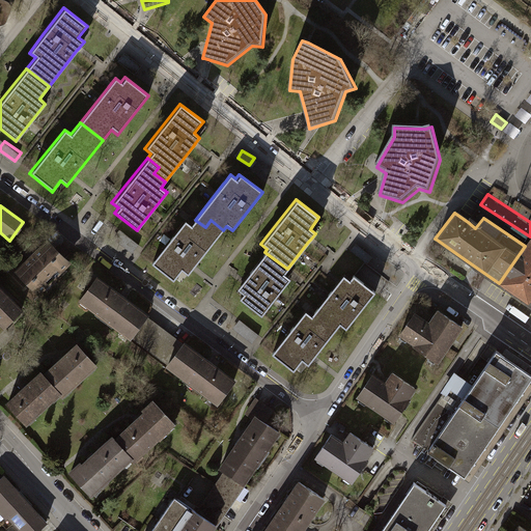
[(205,227),(195,220),(191,225),(184,221),(151,262),(150,263),(172,281),(180,272),(187,276),(193,268),(223,230),(211,220),(205,227)]
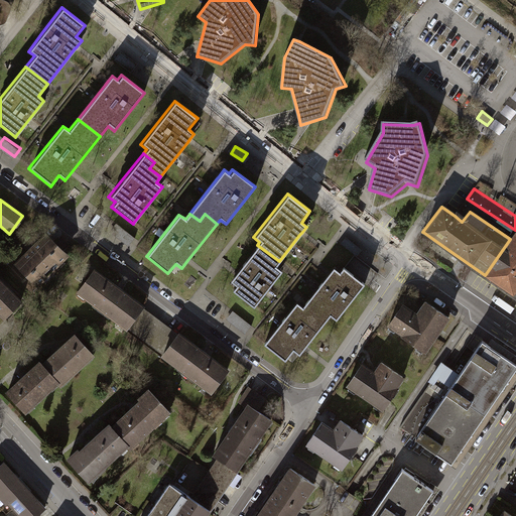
[(116,234),(131,244),(136,236),(121,226),(116,234)]
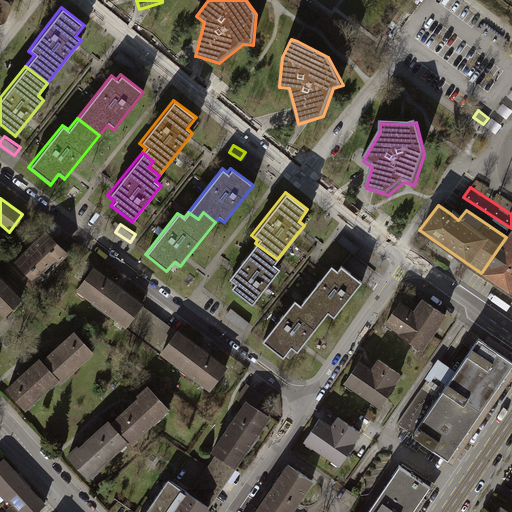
[(511,228),(506,237),(481,273),(493,281),(511,294),(511,228)]
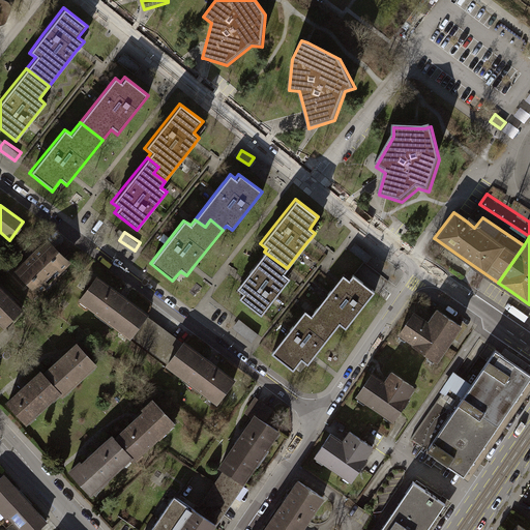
[(33,255),(15,272),(35,293),(66,263),(46,242),(33,255)]
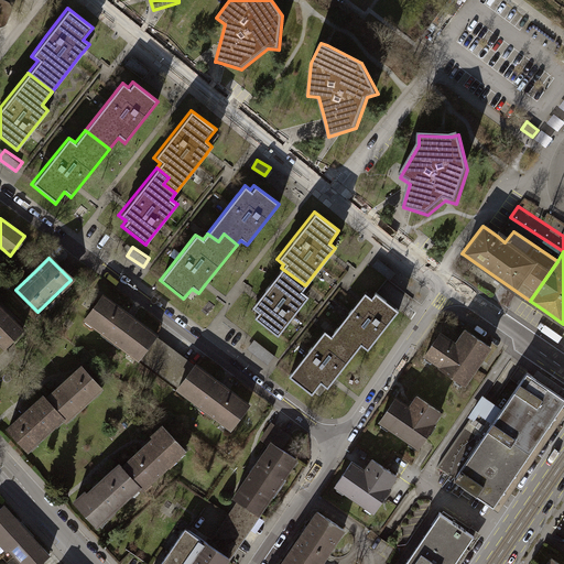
[(378,260),(372,268),(391,281),(397,274),(378,260)]
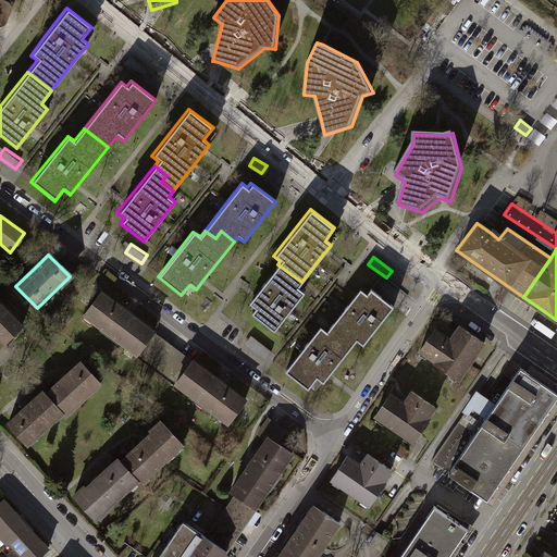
[(301,282),(277,264),(252,295),(246,302),(252,308),(249,313),(272,332),(273,330),(304,292),(298,287),(301,282)]
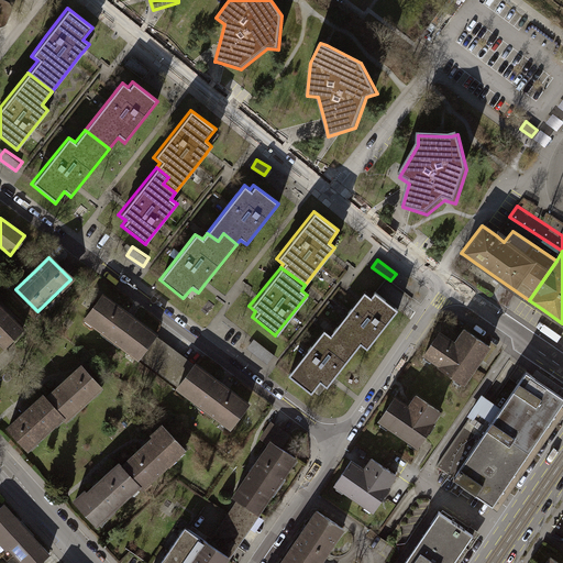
[(396,298),(401,293),(388,279),(383,285),(396,298)]
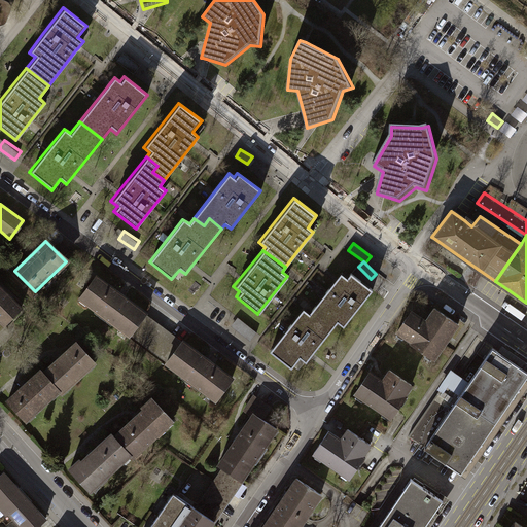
[(343,328),(373,289),(350,272),(346,277),(340,273),(335,279),(332,281),(311,309),(332,326),(336,323),(343,328)]
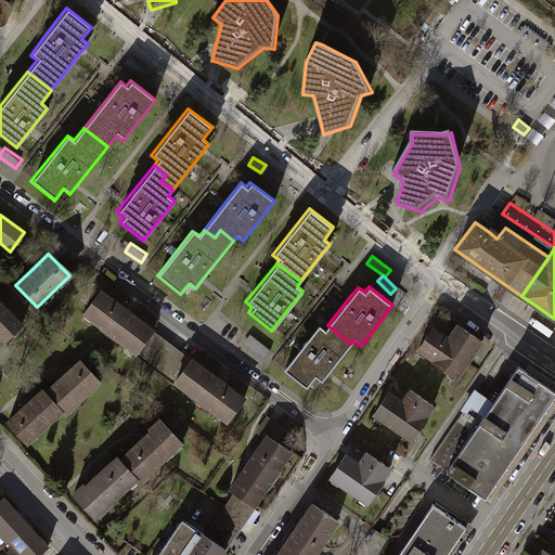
[(137,355),(152,335),(154,332),(102,293),(85,315),(137,355)]
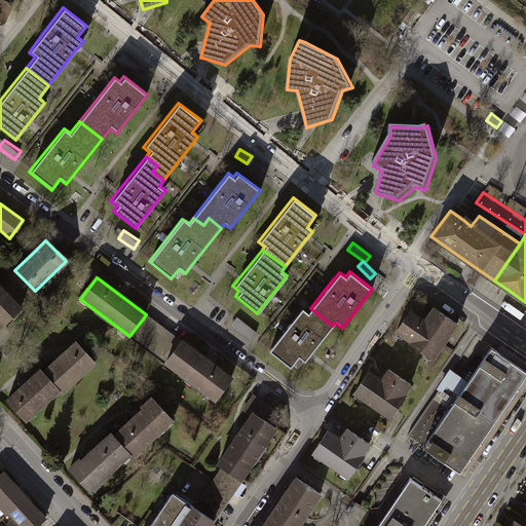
[(0,285),(0,323),(4,328),(24,308),(0,285)]
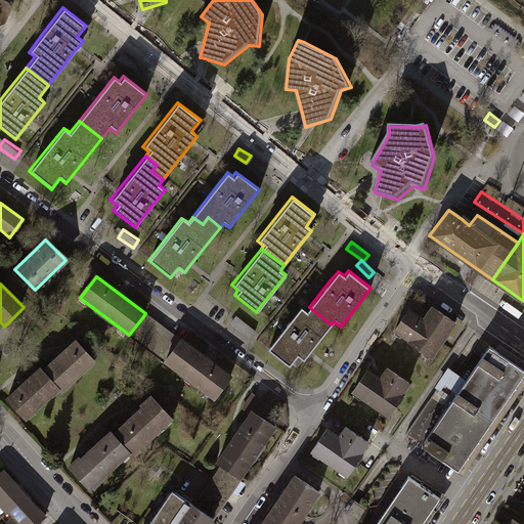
[(331,324),(309,307),(307,310),(301,305),(267,348),(266,349),(289,366),(298,356),(303,360),(309,353),(331,324)]
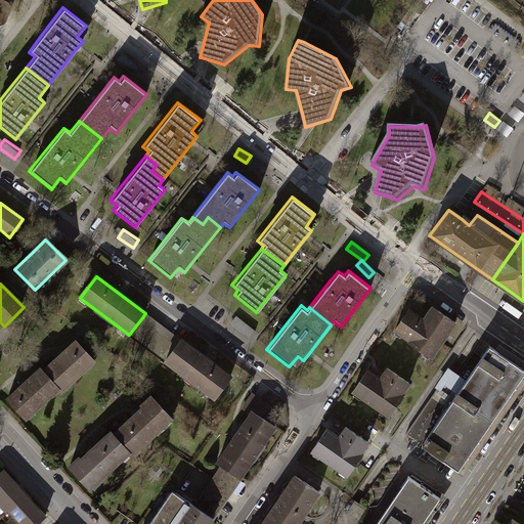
[(407,309),(392,331),(430,356),(454,322),(430,306),(422,318),(407,309)]
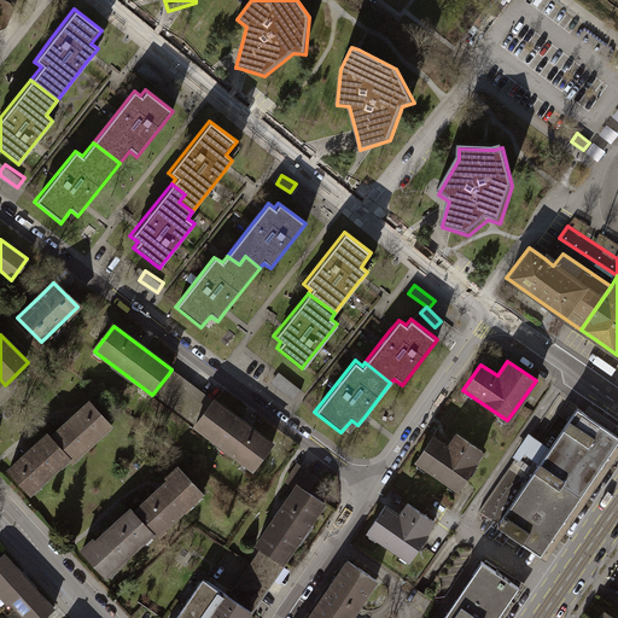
[(152,395),(197,426),(214,403),(169,373),(152,395)]
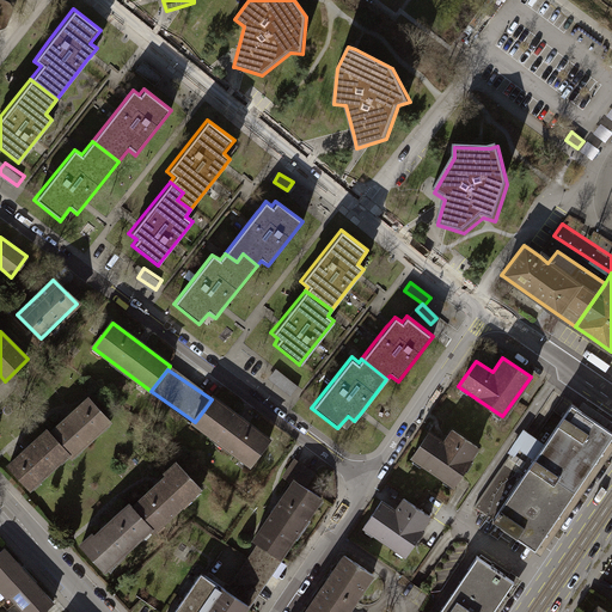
[(279,369),(271,379),(293,395),(300,385),(279,369)]
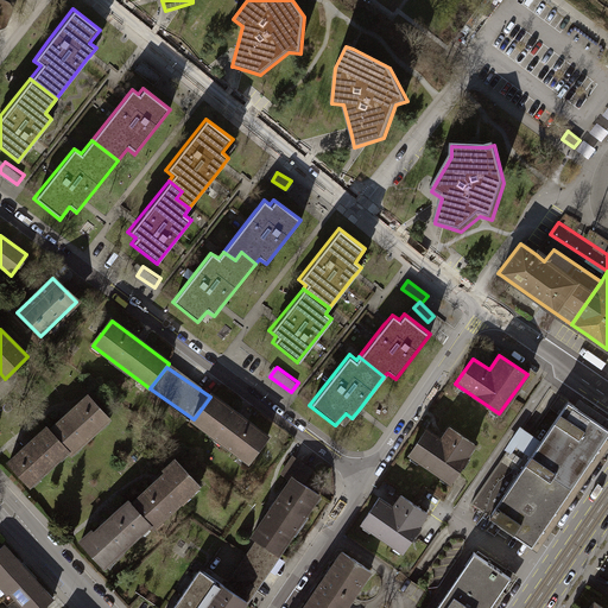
[(87,394),(48,430),(67,450),(69,454),(108,418),(87,394)]
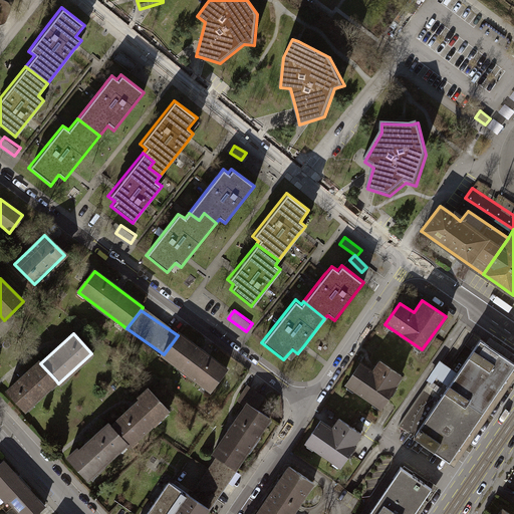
[(178,335),(164,354),(212,392),(229,369),(180,333),(178,335)]
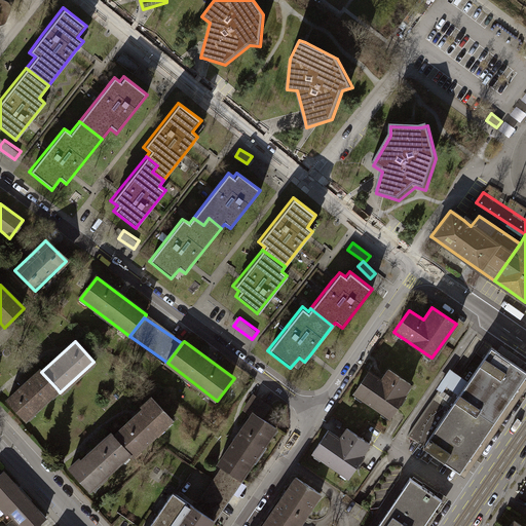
[(465,382),(457,395),(494,420),(525,373),(525,370),(489,346),(465,382)]
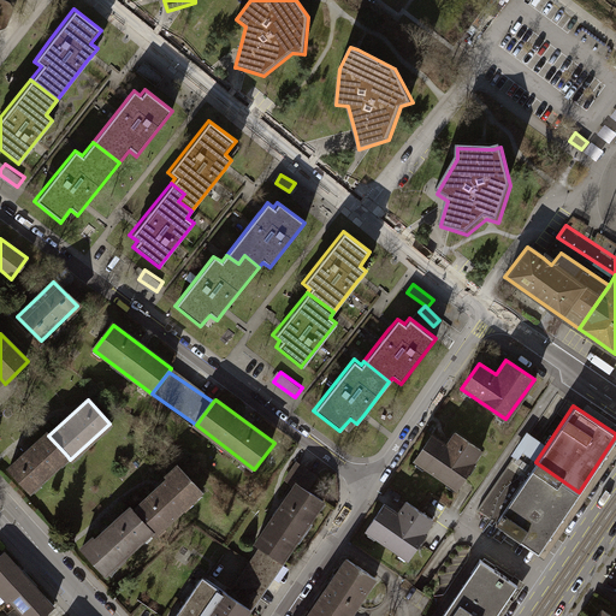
[(46,432),(6,468),(28,492),(67,456),(48,436),(46,432)]
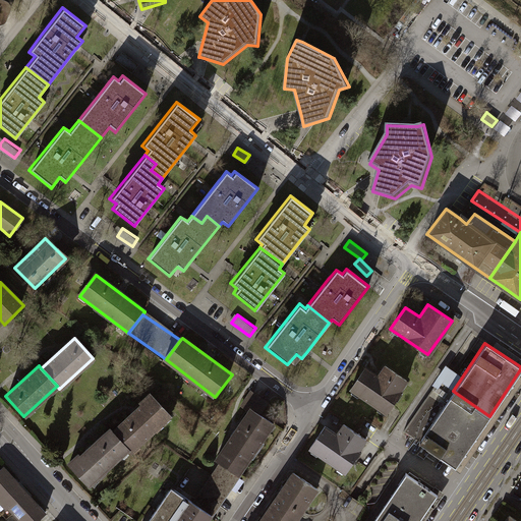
[(364,367),(349,390),(383,413),(405,381),(383,365),(375,375),(364,367)]
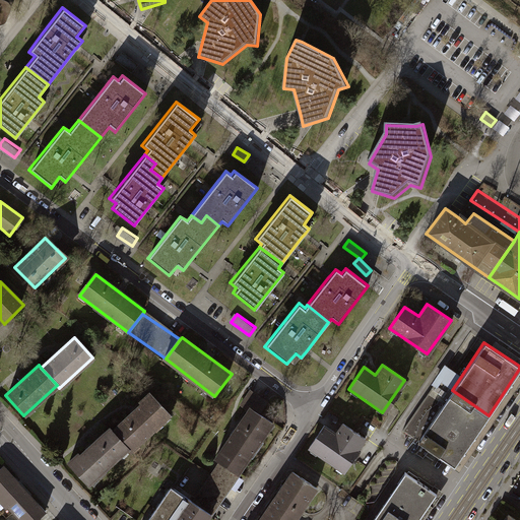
[(452,390),(460,378),(445,367),(400,431),(416,442),(452,390)]
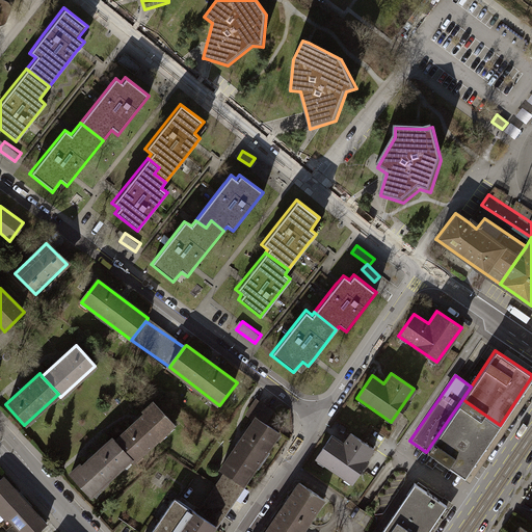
[(464,478),(500,425),(462,399),(426,452),(464,478)]
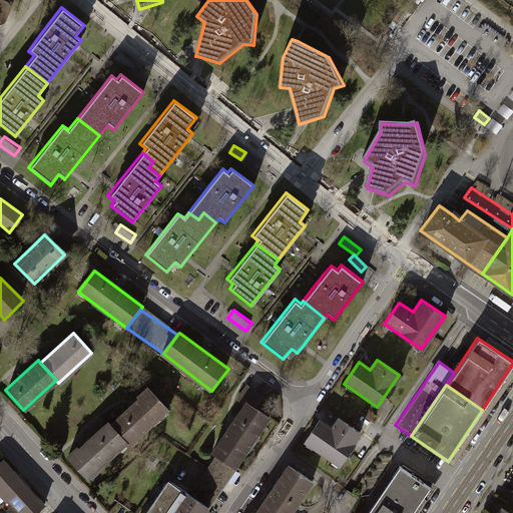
[(235,401),(242,405),(244,402),(253,408),(262,396),(245,386),(235,401)]
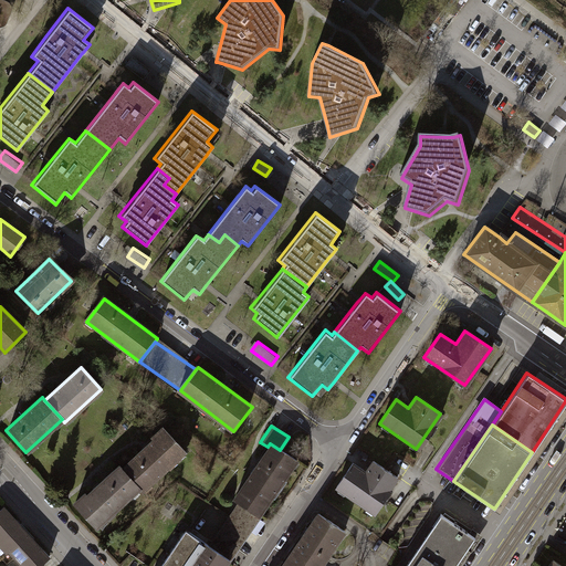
[(153,439),(119,469),(137,488),(140,491),(184,451),(161,427),(150,437),(153,439)]
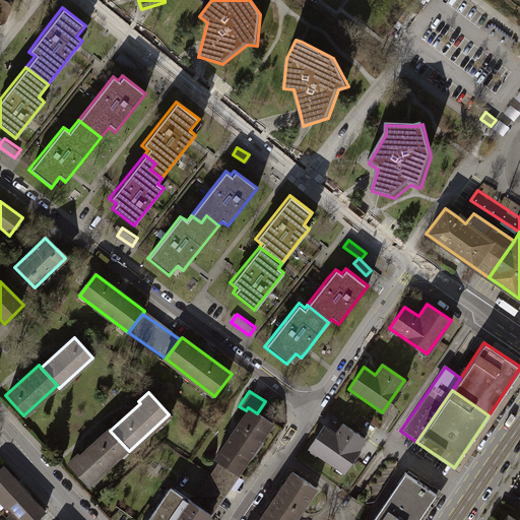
[(246,410),(214,458),(219,461),(238,473),(270,421),(257,413),(248,407),(246,410)]
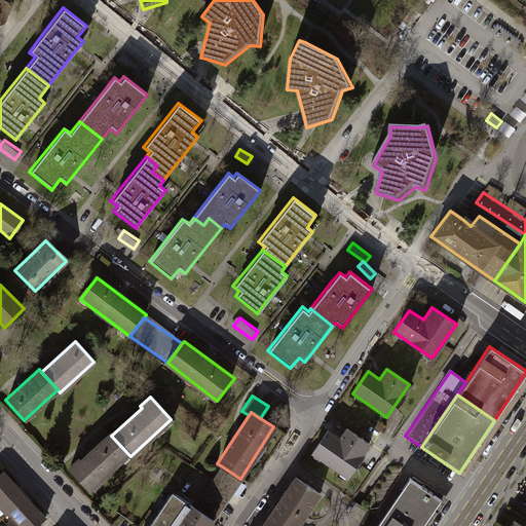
[(328,431),(312,453),(346,477),(369,444),(345,428),(338,439),(328,431)]
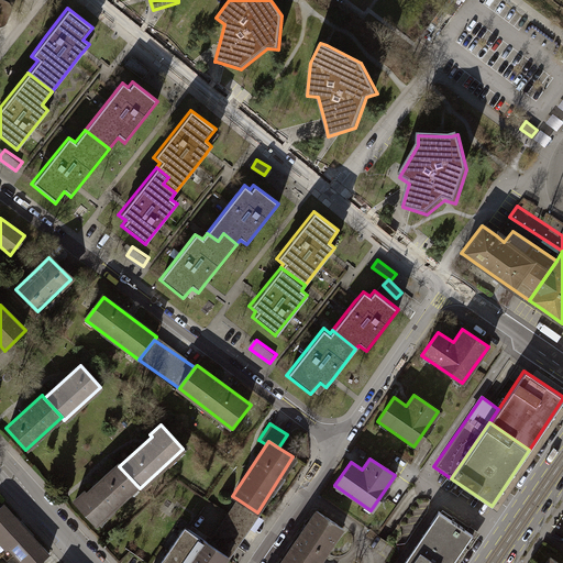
[(83,490),(73,500),(94,525),(136,485),(119,466),(117,463),(85,493),(83,490)]
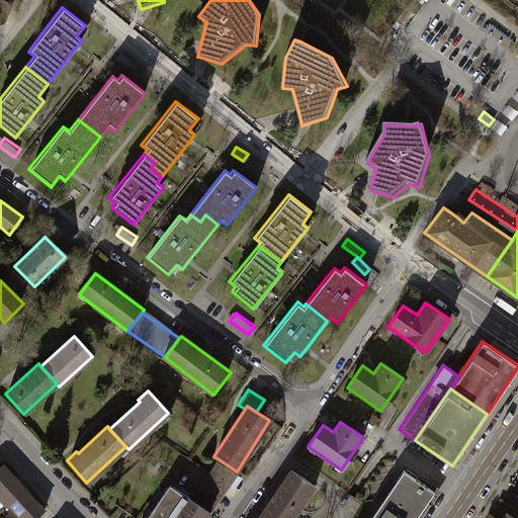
[(237,471),(219,459),(208,472),(220,480),(226,485),(228,486),(237,471)]
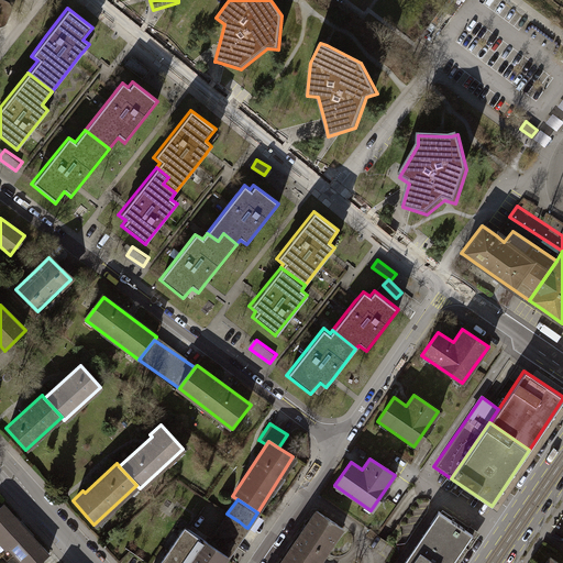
[(4,505),(0,508),(0,541),(7,549),(9,548),(23,562),(39,562),(50,553),(4,505)]
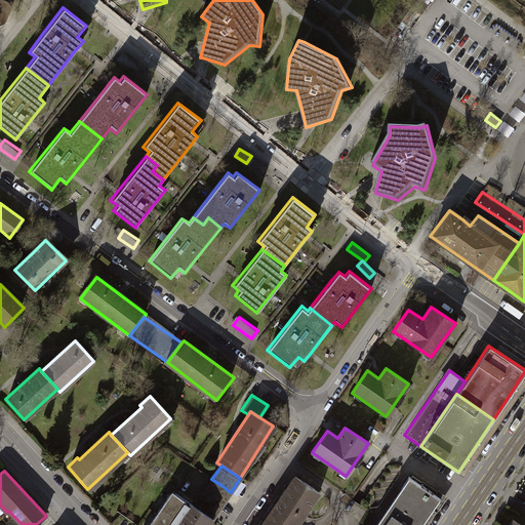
[(295,524),(319,492),(293,476),(264,521),(270,524),(295,524)]
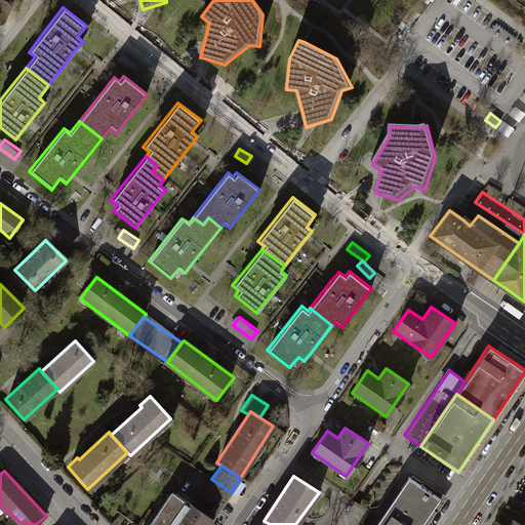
[(407,476),(373,524),(421,524),(440,498),(407,476)]
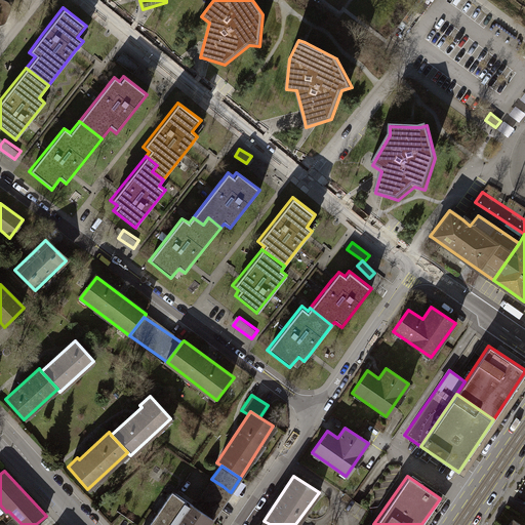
[(223,486),(211,479),(193,506),(211,518),(217,509),(210,505),(223,486)]
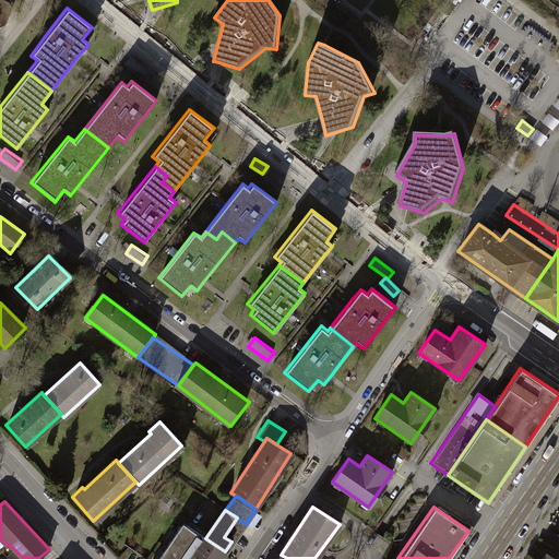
[(244,523),(237,518),(224,537),(232,542),(244,523)]
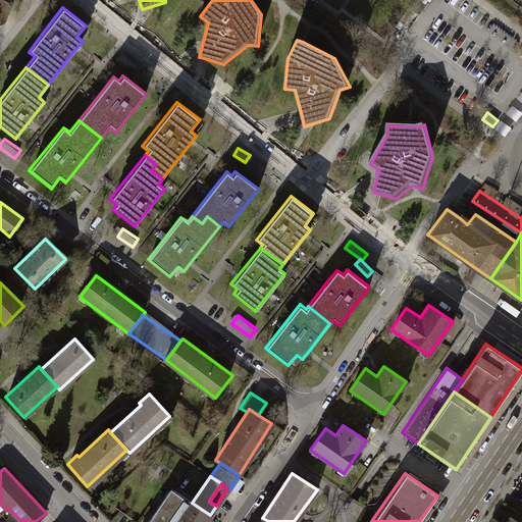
[(170,487),(146,521),(205,521),(210,515),(192,503),(170,487)]
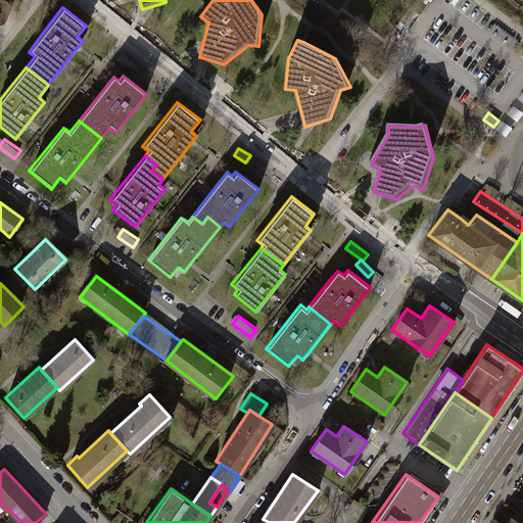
All buildings are outlined.
